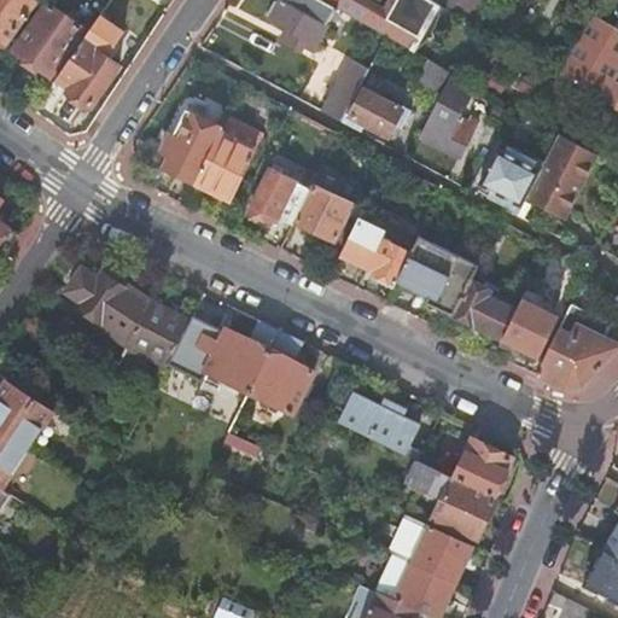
[(0,0),(0,42),(4,46),(38,1),(35,0),(0,0)]
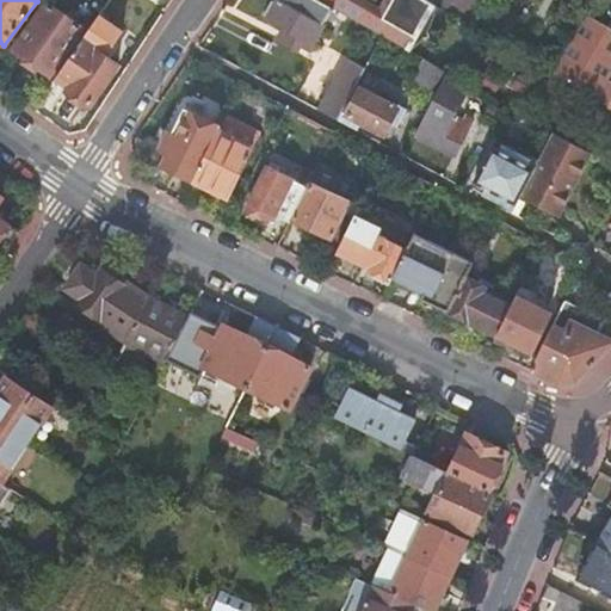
[(332,8),(318,0),(278,0),(277,4),(273,1),(265,14),(270,17),(267,20),(284,30),(278,42),(292,50),(295,45),(308,53),(333,8),(332,8)]
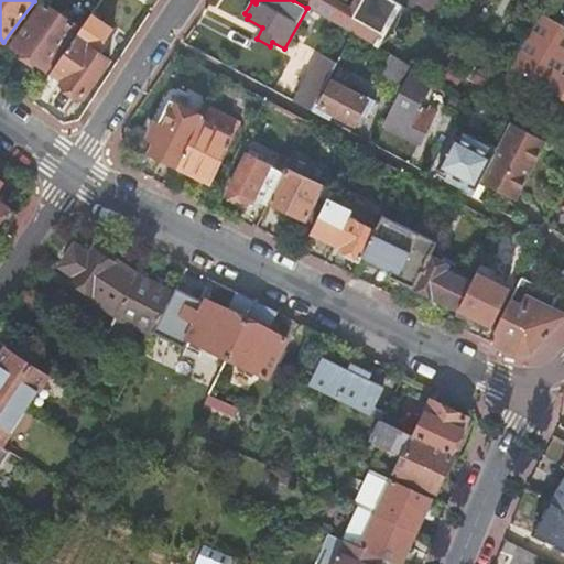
[(306,0),(310,1),(306,8),(307,8),(354,34),(378,47),(379,46),(376,44),(399,4),(402,7),(402,6),(392,0),(357,0),(351,10),(335,0),(306,0)]
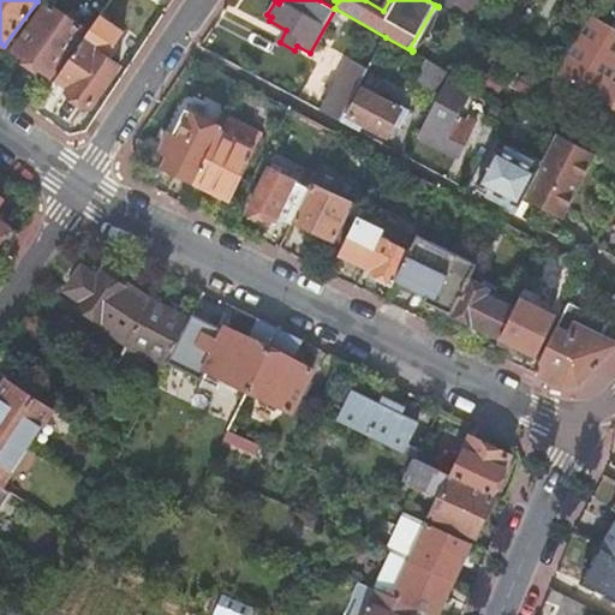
[(489,0),(447,0),(443,9),(476,27),(489,0)]
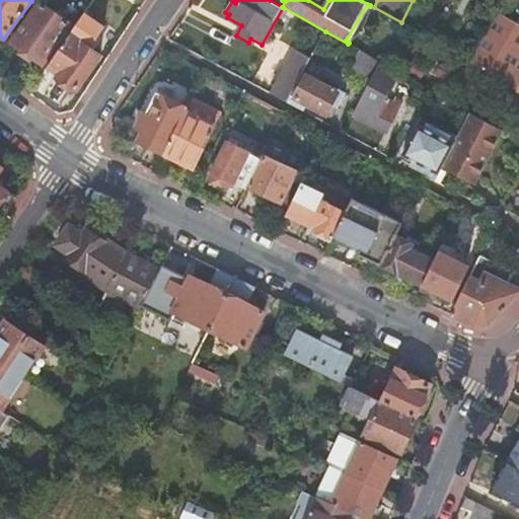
[(70,24),(39,4),(11,44),(42,65),(70,24)]
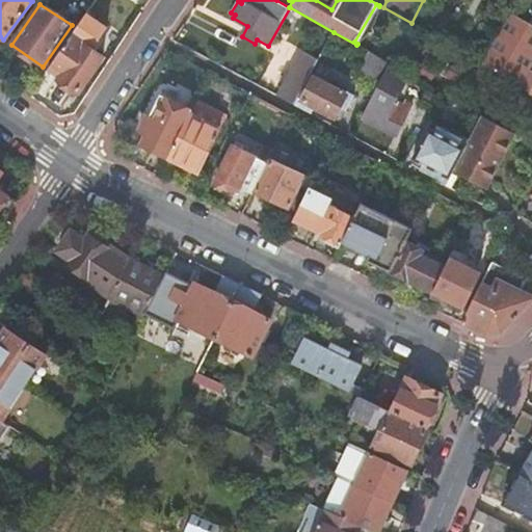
[(379,6),(376,4),(354,42),(357,44),(360,43),(361,41),(362,41),(363,40),(364,37),(365,36),(366,35),(367,33),(368,33),(368,31),(369,31),(369,30),(370,28),(371,28),(371,27),(371,26),(372,26),(373,25),(373,24),(374,22),(375,19),(376,18),(376,16),(377,15),(377,12),(378,9),(379,8),(379,6)]
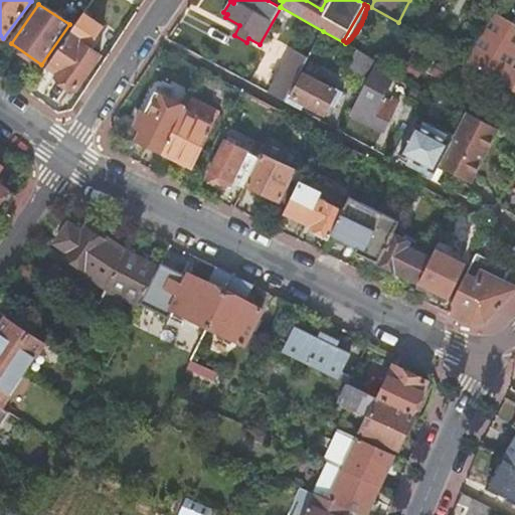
[(83,13),(46,66),(57,74),(56,76),(74,89),(99,55),(92,50),(88,47),(102,26),(83,13)]
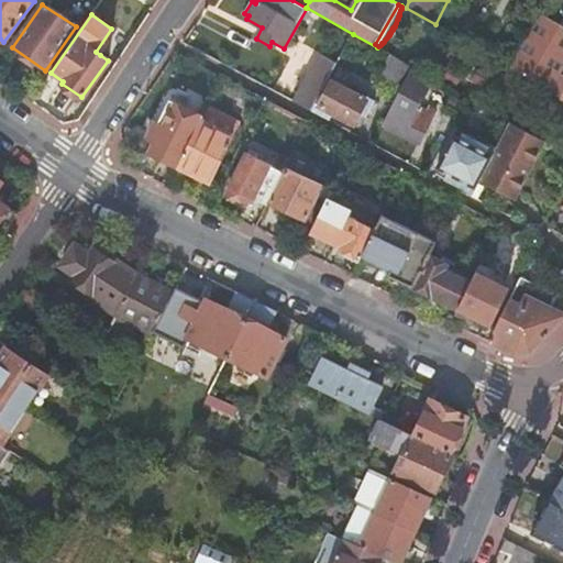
[(562,66),(562,25),(542,14),(511,67),(550,89),(562,66)]
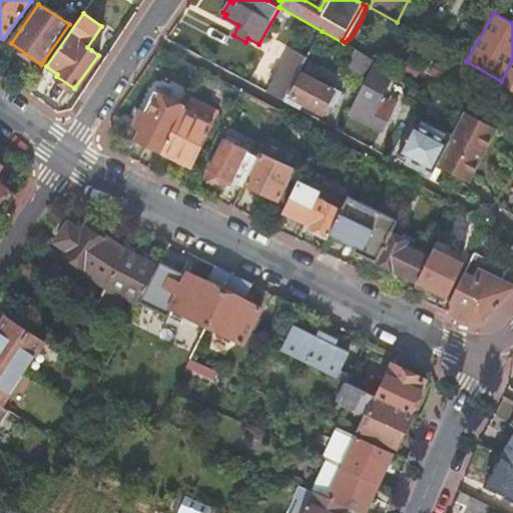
[(106,30),(101,26),(87,47),(91,50),(106,30)]
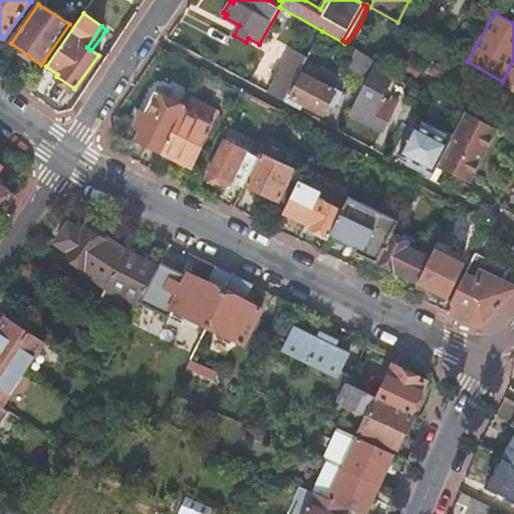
[(287,95),(307,58),(293,50),(269,93),(284,101),(287,95)]
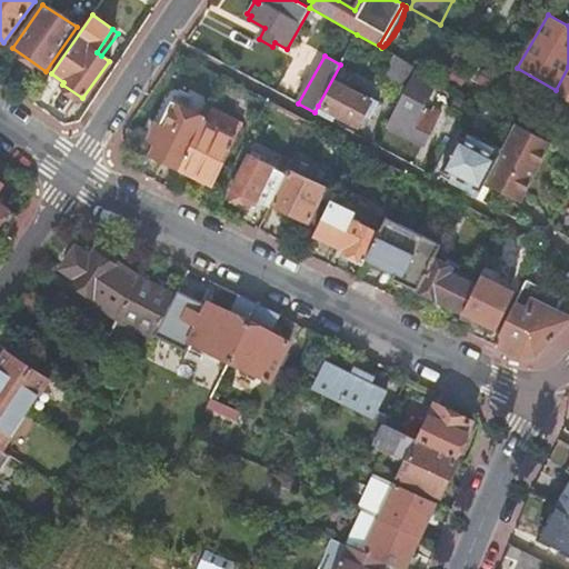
[(401,91),(415,66),(395,56),(381,81),(401,91)]
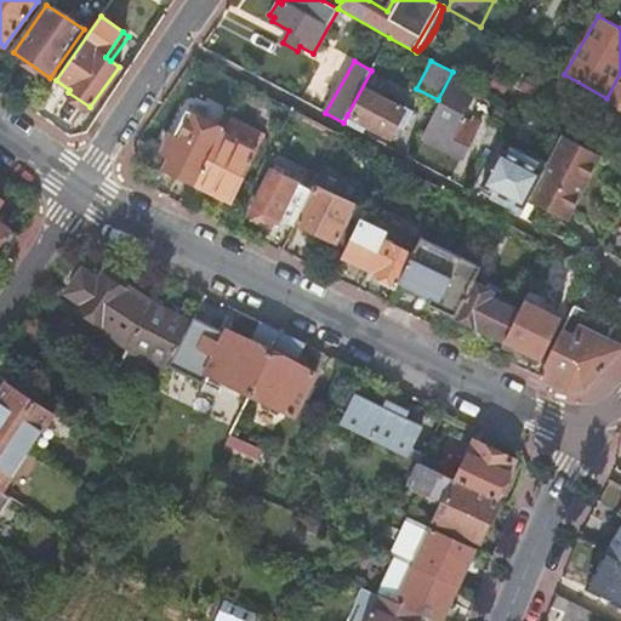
[(537,81),(524,74),(517,86),(530,93),(537,81)]
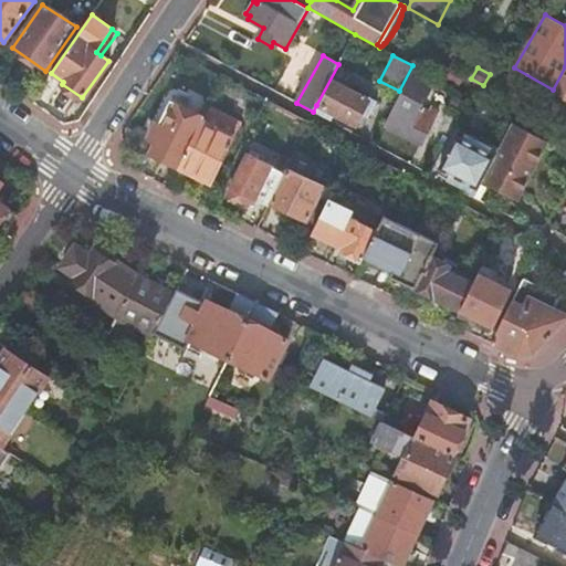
[(396,109),(388,124),(422,140),(425,140),(439,111),(432,106),(429,112),(420,107),(433,82),(411,72),(392,108),(396,109)]
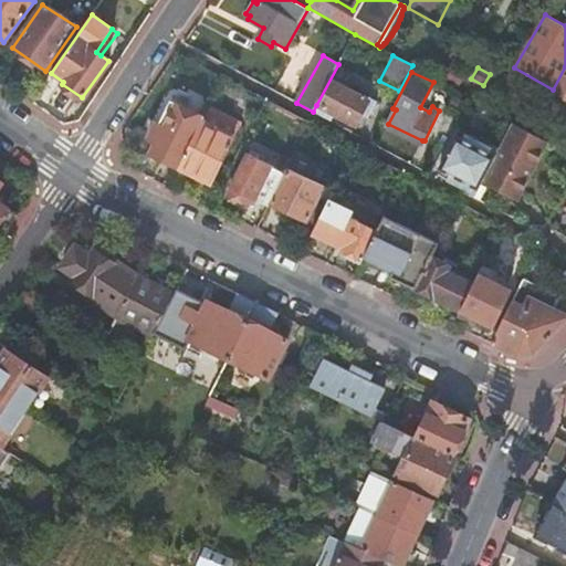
[(321,107),(316,105),(313,112),(323,118),(324,116),(333,121),(335,115),(355,125),(368,101),(334,83),(321,107)]
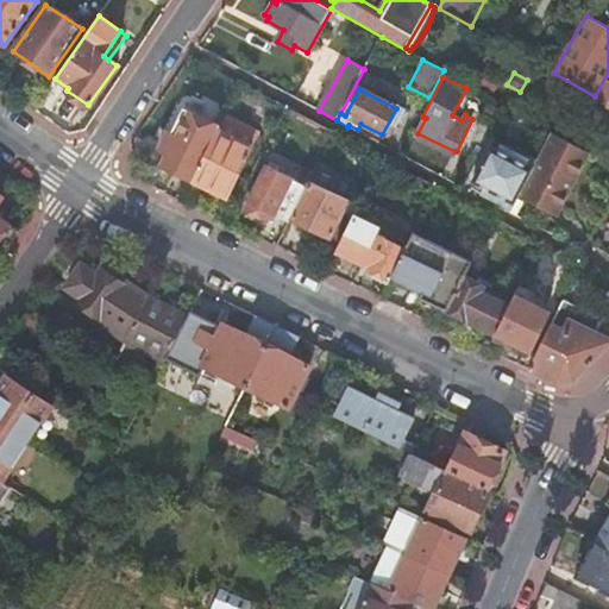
[(162,164),(194,181),(220,127),(184,110),(171,133),(169,132),(158,152),(167,156),(162,164)]
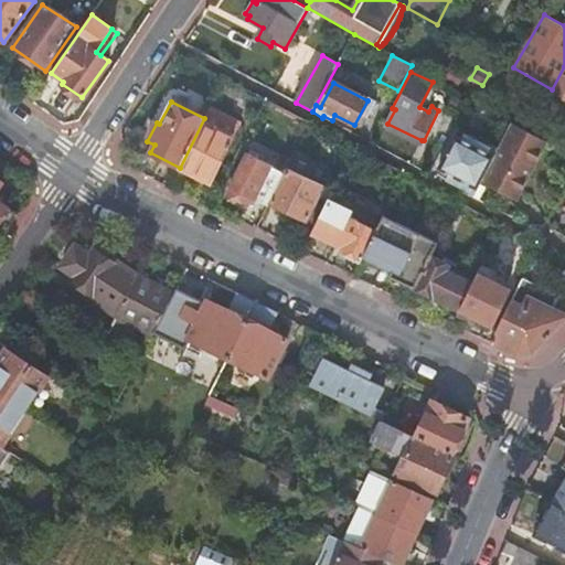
[(241,124),(209,108),(204,118),(180,168),(212,183),(241,124)]
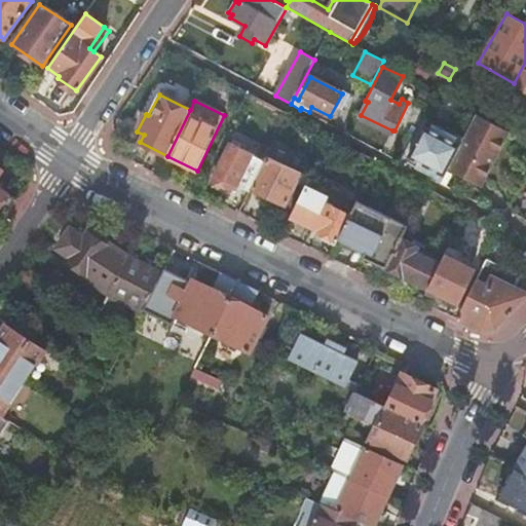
[(509,132),(477,114),(462,141),(448,171),(473,183),(484,179),(509,132)]
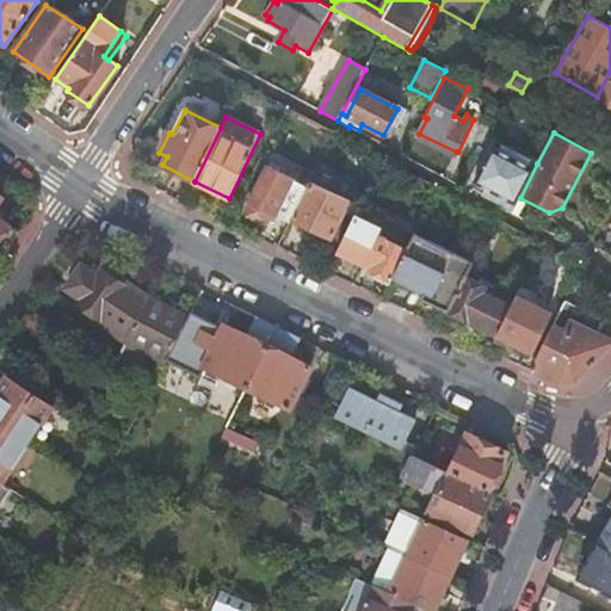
[(456,152),(419,134),(417,140),(454,156),(456,152)]
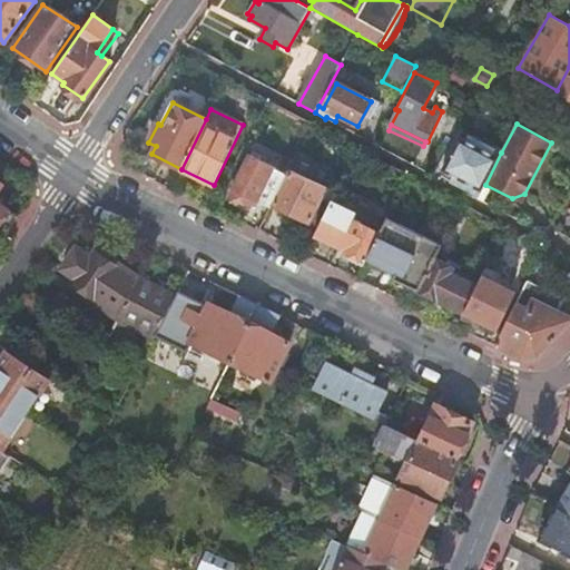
[(479,198),(485,185),(501,153),(492,148),(489,153),(461,138),(443,170),(444,170),(455,177),(451,184),(479,198)]
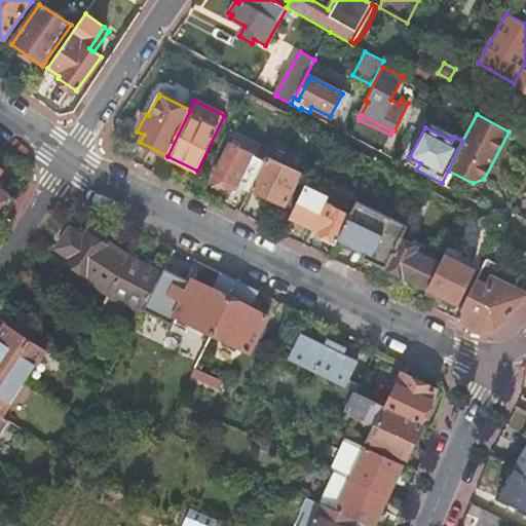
[(310,160),(274,143),(265,161),(266,161),(253,190),(287,207),(310,160)]
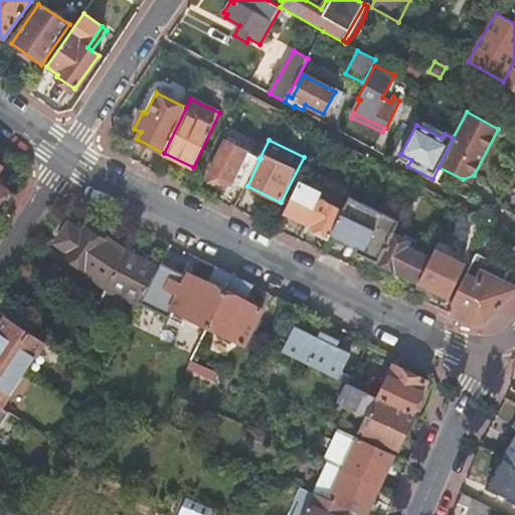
[(261,158),(260,158),(225,142),(208,177),(225,185),(227,180),(244,188),(246,185),(247,186),(261,158)]
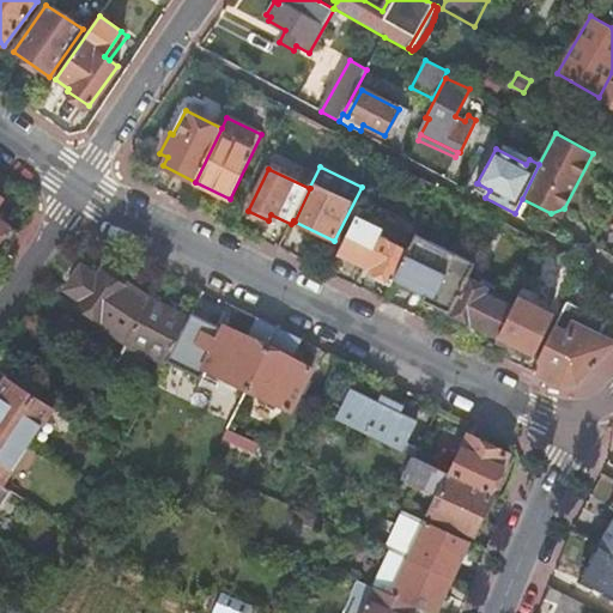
[(490,190),(478,183),(473,190),(485,198),(490,190)]
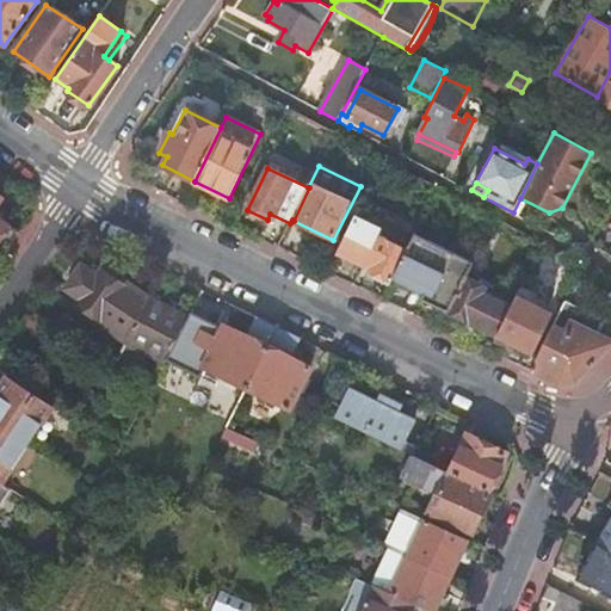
[(0,247),(6,251),(18,232),(0,220),(0,198),(1,197),(0,196),(0,247)]
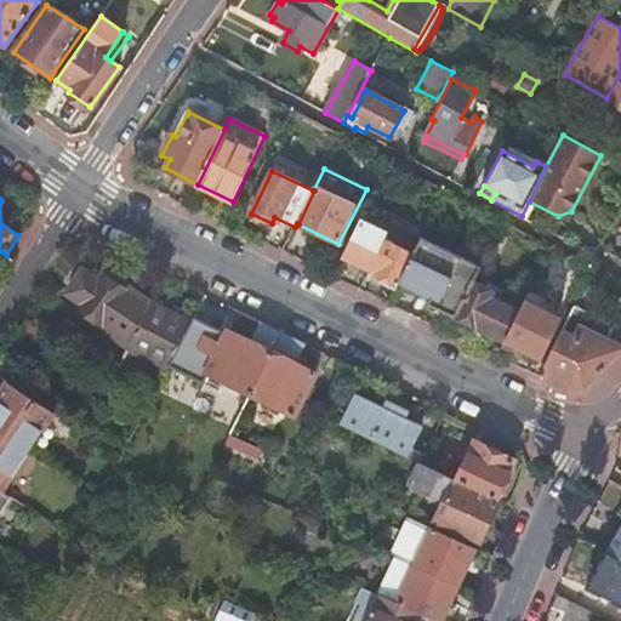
[(416,249),(386,235),(388,231),(363,218),(343,257),(377,274),(375,278),(397,289),(399,283),(414,252),(416,249)]
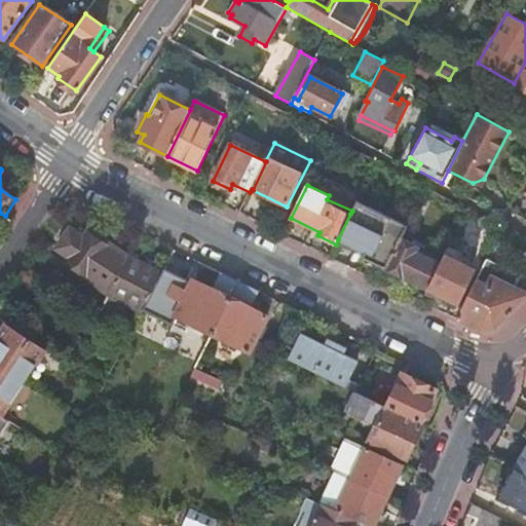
[(374,226),(350,214),(338,239),(366,253),(364,258),(386,269),(401,239),(380,229),(377,227),(374,226)]
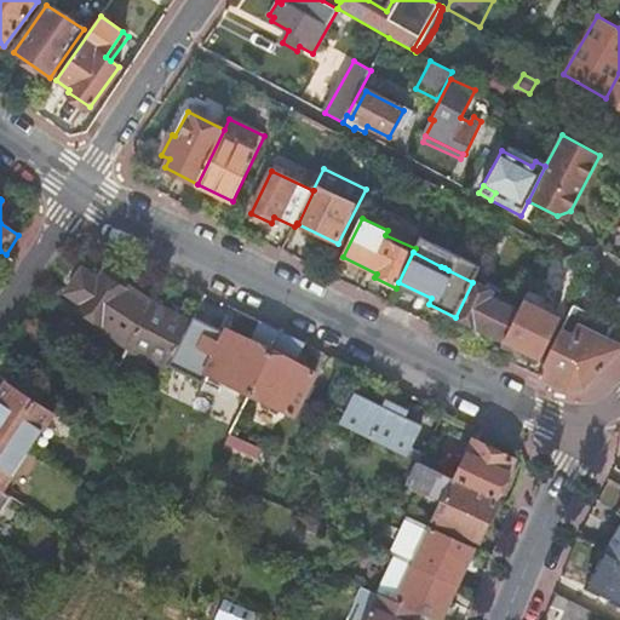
[(488,269),(482,265),(472,282),(455,317),(505,340),(518,311),(489,297),(493,292),(481,286),(488,269)]
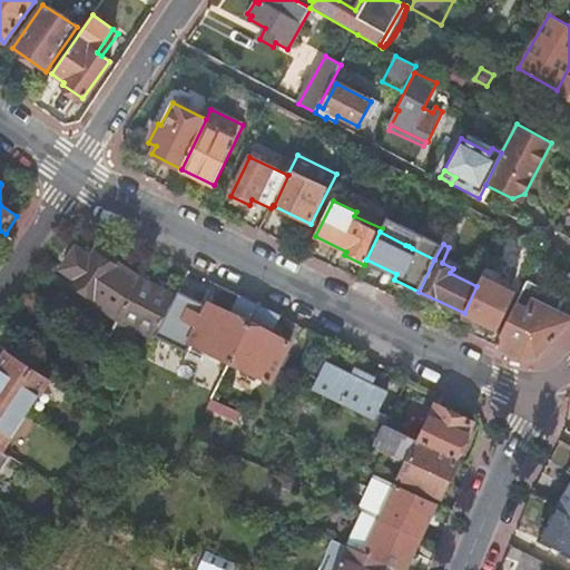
[(72,286),(117,316),(137,279),(95,252),(90,259),(75,248),(60,269),(76,279),(72,286)]
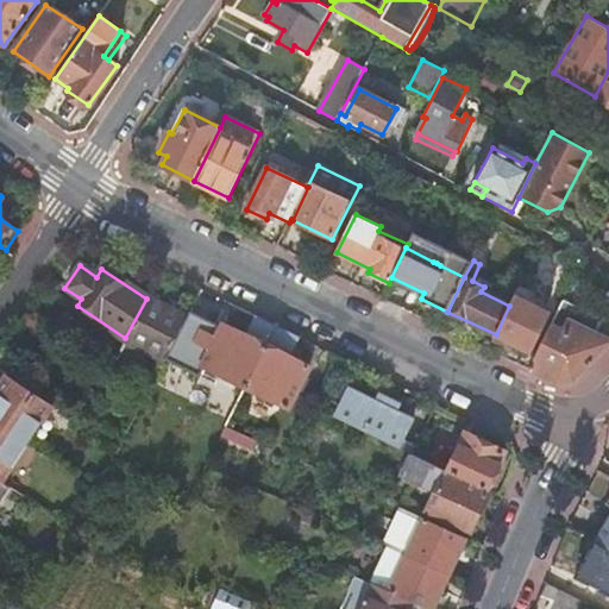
[(520,286),(509,306),(496,334),(491,343),(501,346),(504,339),(531,351),(551,312),(532,302),(537,293),(520,286)]
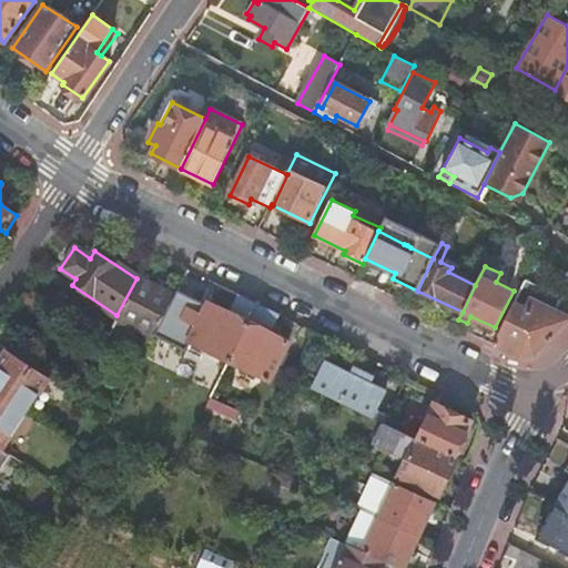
[(117,315),(108,333),(128,344),(137,327),(146,333),(137,353),(143,356),(154,335),(174,296),(166,293),(171,285),(156,279),(153,285),(137,277),(137,279),(117,315)]
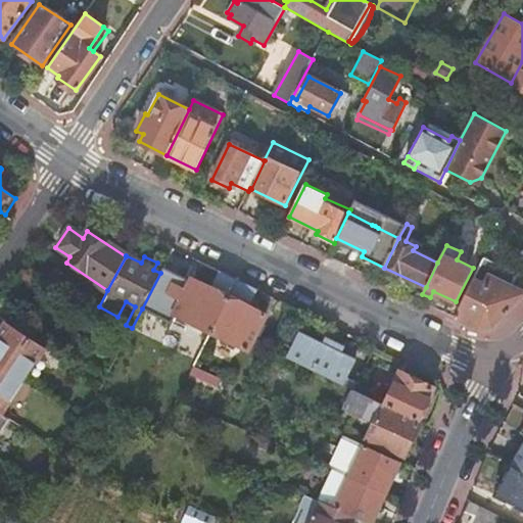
[(493,327),(522,295),(522,291),(510,286),(515,275),(483,259),(455,319),(477,329),(493,327)]
